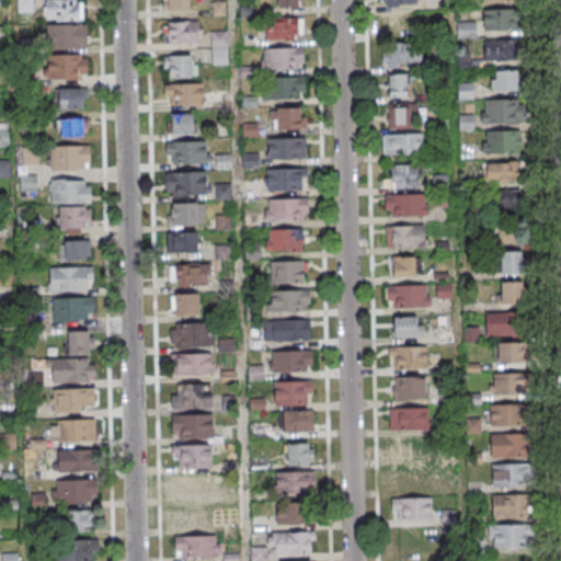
[(189,11),(187,0),(163,0),(164,11),(189,11)]
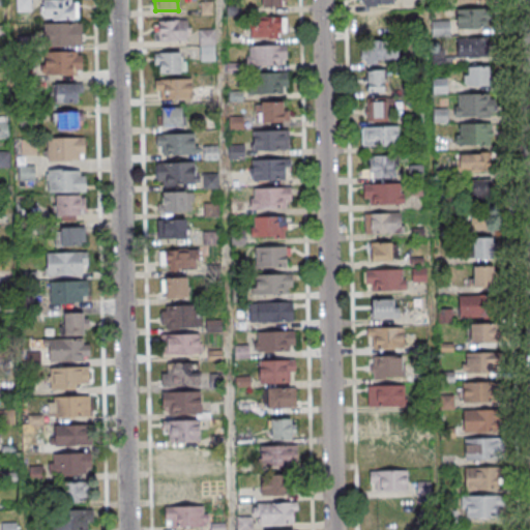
[(42,1),(42,20),(77,20),(77,1),(42,1)]
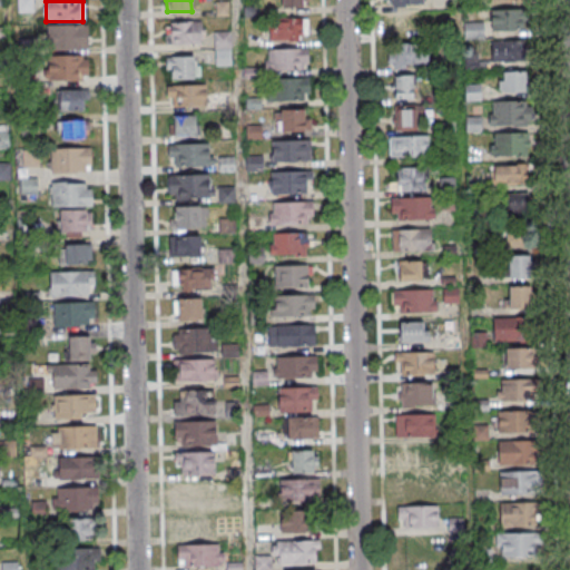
[(489,30),(526,30),(526,10),(489,10),(489,30)]
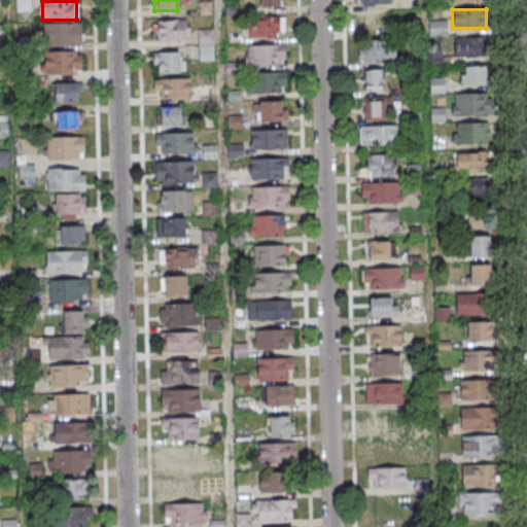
[(361,32),(393,32),(393,12),(361,12),(361,32)]
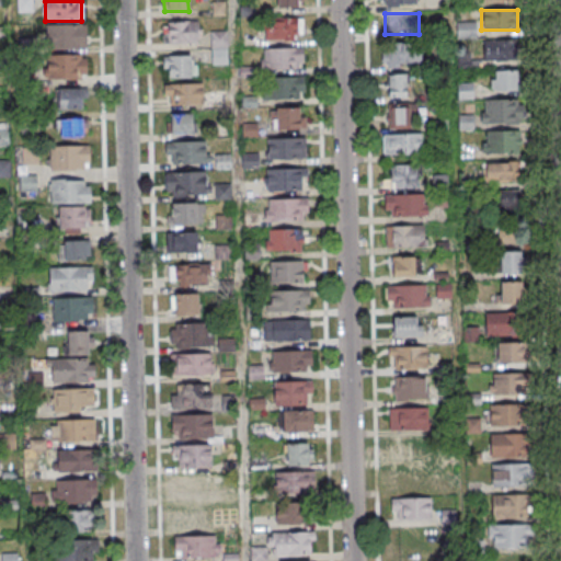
[(262,18),(262,38),(302,38),(302,18),(262,18)]
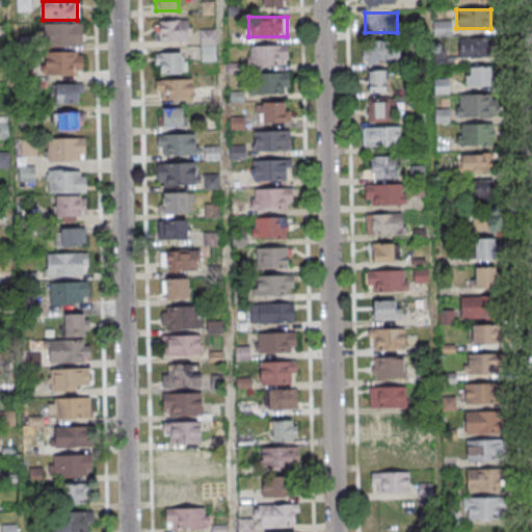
[(189,41),(189,20),(154,20),(154,41),(189,41)]
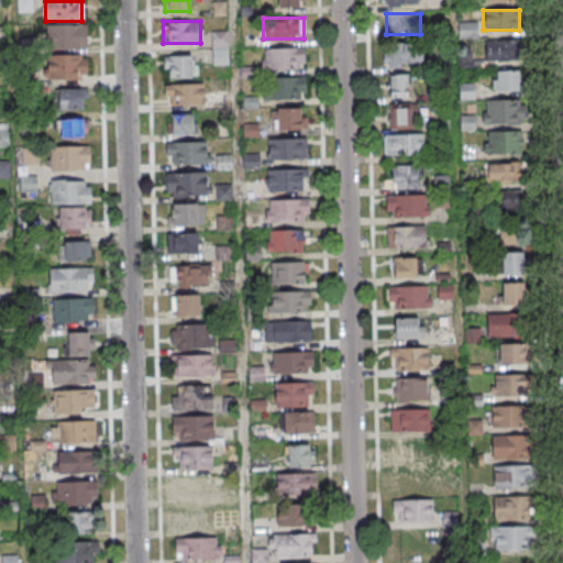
[(87,48),(87,25),(47,25),(47,48),(87,48)]
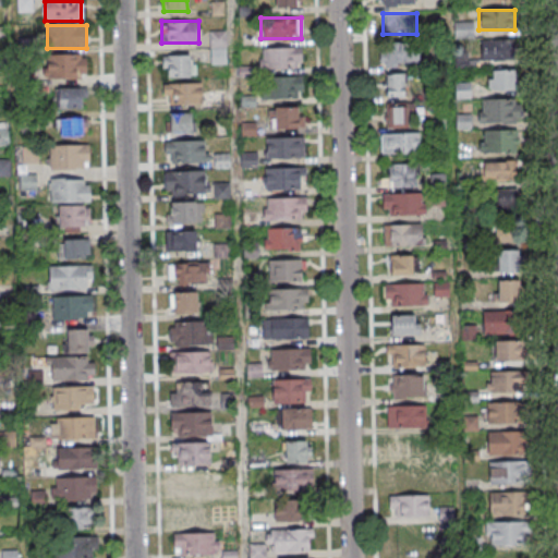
[(210,64),(227,64),(227,31),(210,31),(210,64)]
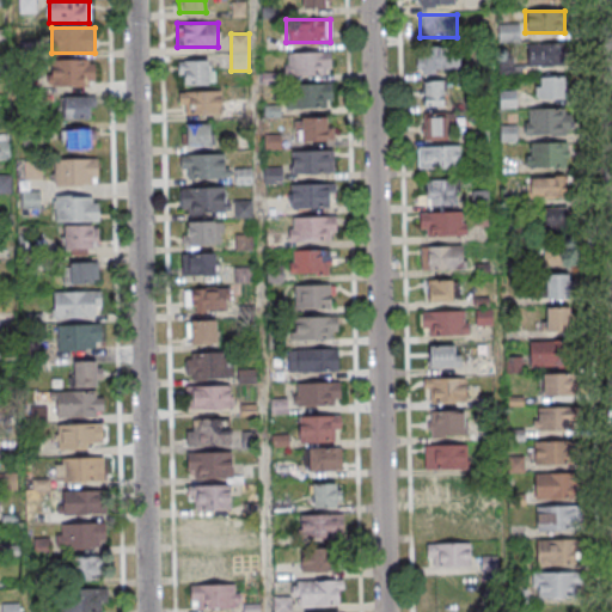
[(525,67),(564,67),(563,44),(527,44),(527,65),(505,65),(505,74),(526,74),(525,67)]
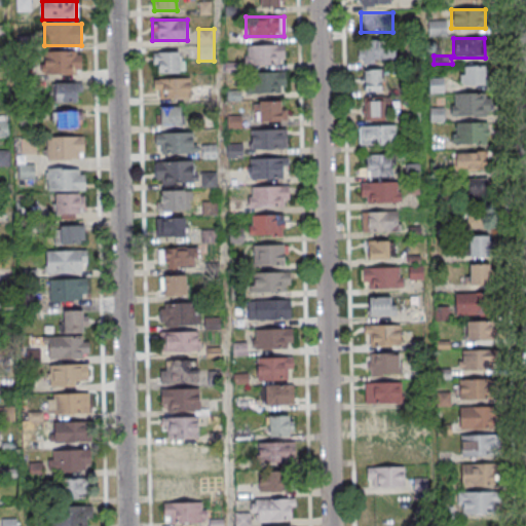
[(397,41),(359,41),(359,63),(397,63),(397,41)]
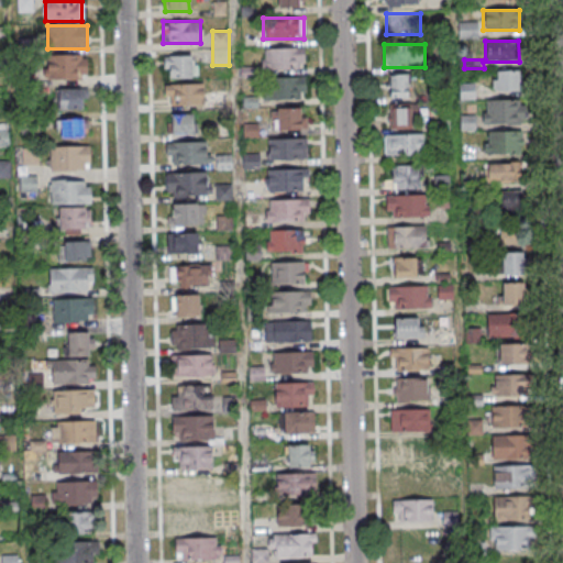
[(305,48),(262,48),(262,70),(305,70),(305,48)]
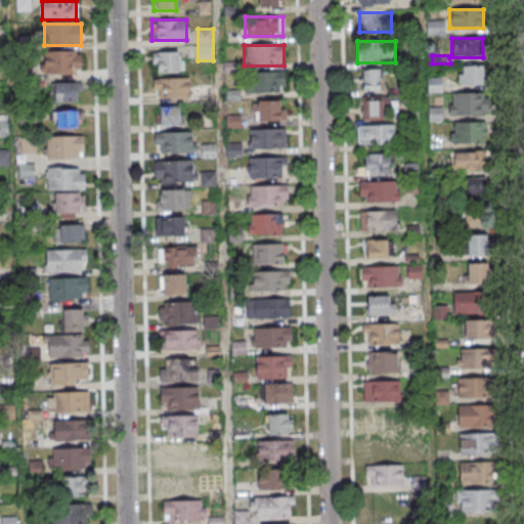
[(81,74),(81,51),(43,51),(43,74),(81,74)]
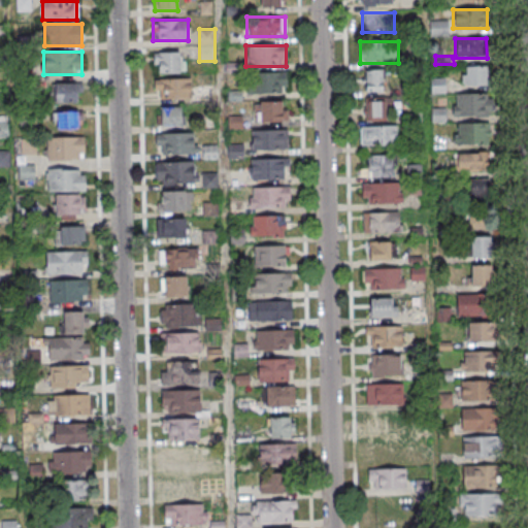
[(155,72),(184,72),(184,52),(155,52),(155,72)]
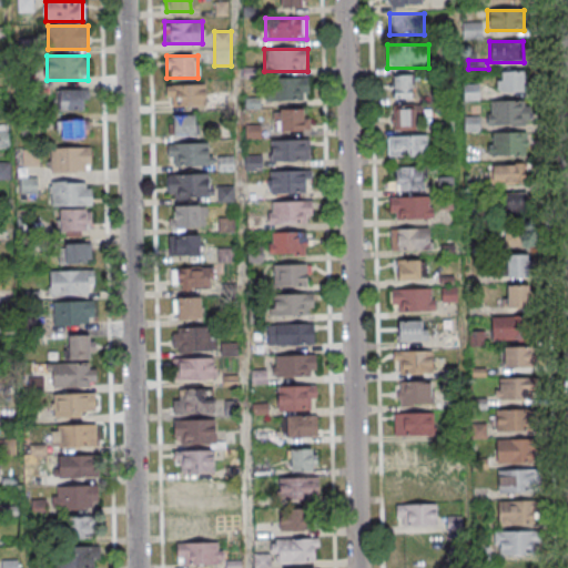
[(525,71),(497,71),(497,91),(525,91),(525,71)]
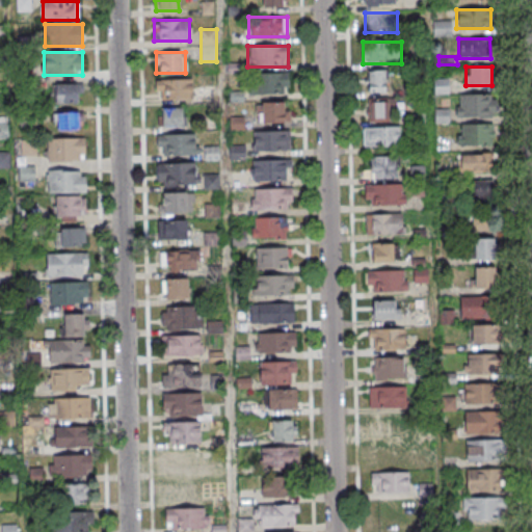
[(366,71),(365,92),(387,94),(387,71),(366,71)]
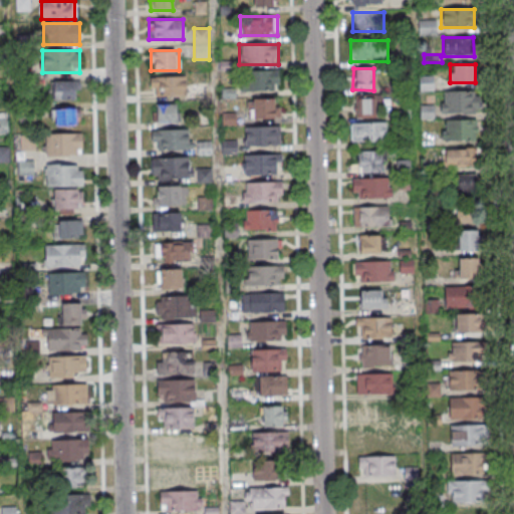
[(241,91),(279,91),(279,71),(241,71),(241,91)]
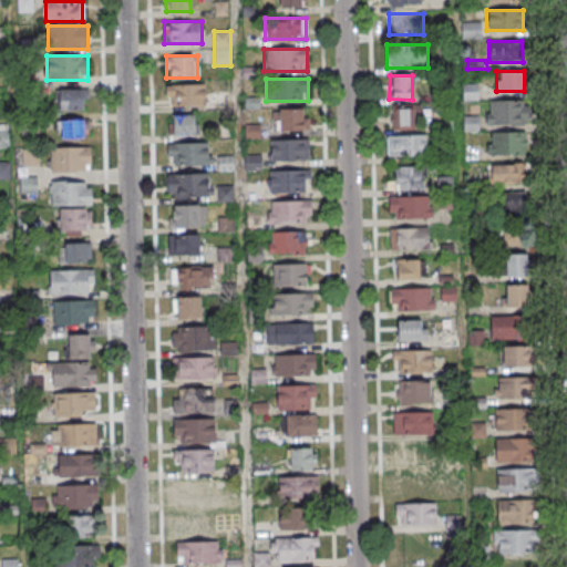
[(205,84),(166,84),(166,105),(205,105),(205,84)]
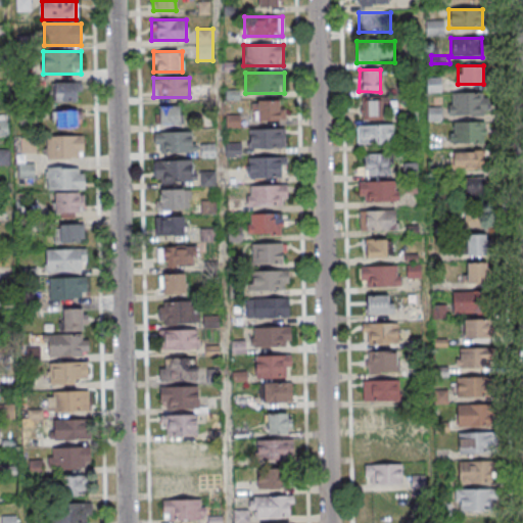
[(52,83),(52,102),(77,102),(77,83),(52,83)]
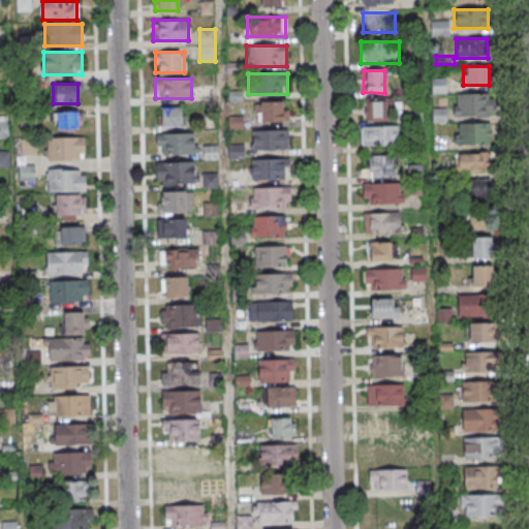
[(495,94),(454,94),(454,116),(495,116),(495,94)]
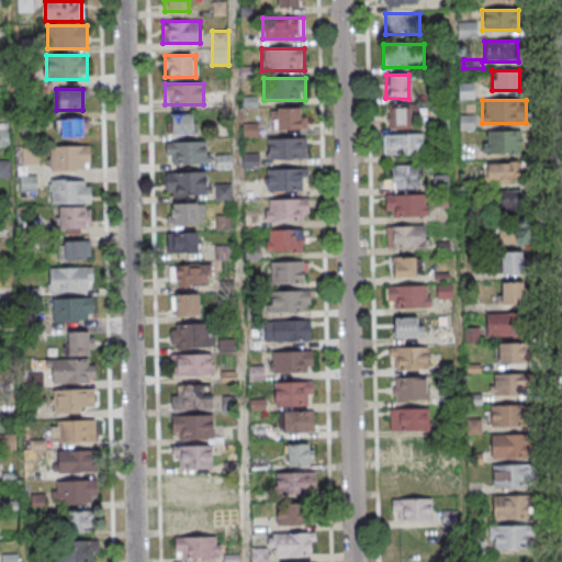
[(388,107),(388,127),(416,127),(416,107),(388,107)]
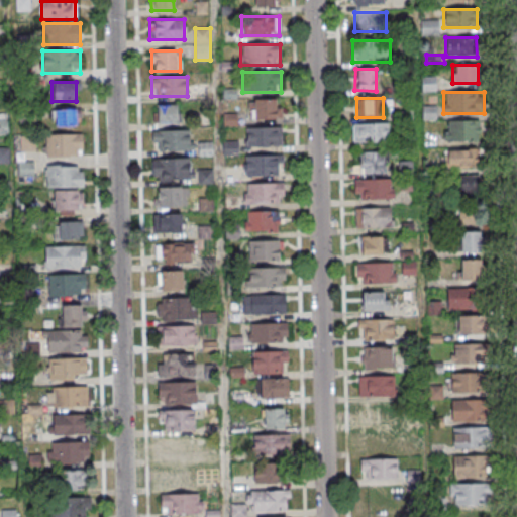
[(249,101),(249,120),(277,120),(277,101),(249,101)]
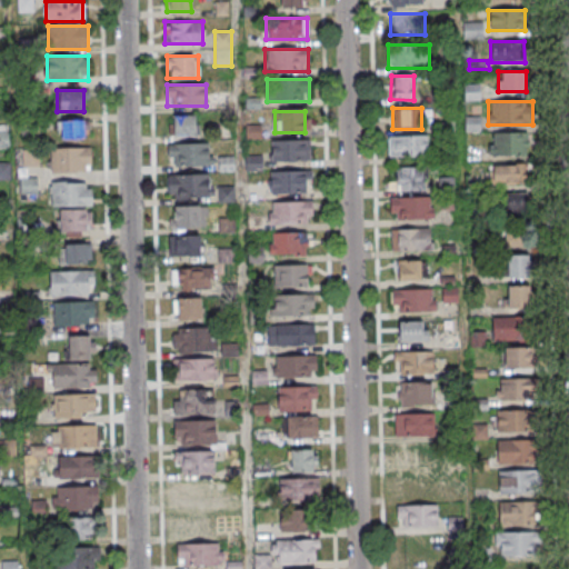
[(195,115),(170,115),(170,135),(195,135),(195,115)]
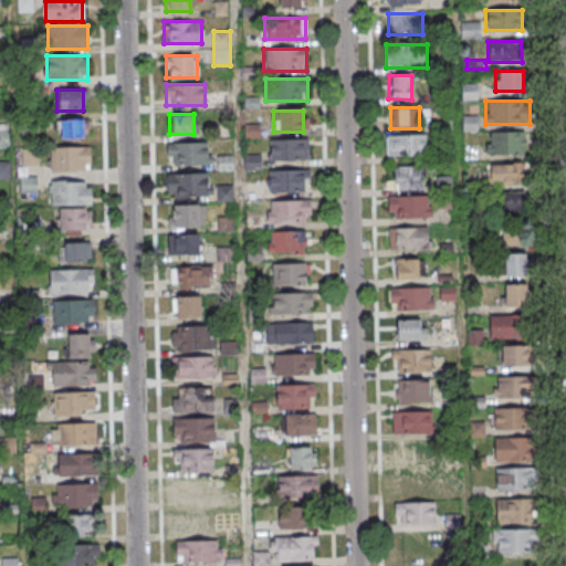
[(88,119),(58,119),(58,137),(88,137),(88,119)]
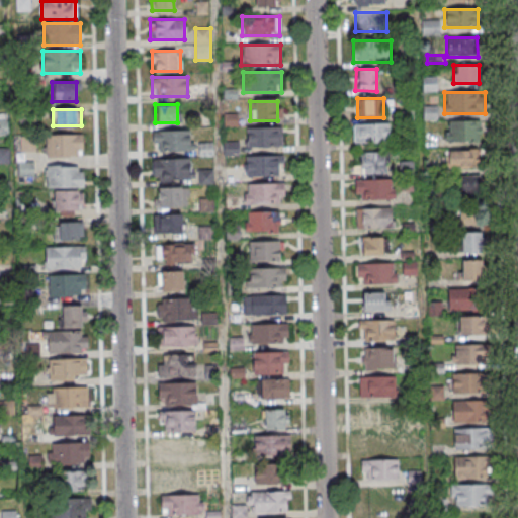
[(8,117),(0,116),(0,135),(8,136),(8,117)]
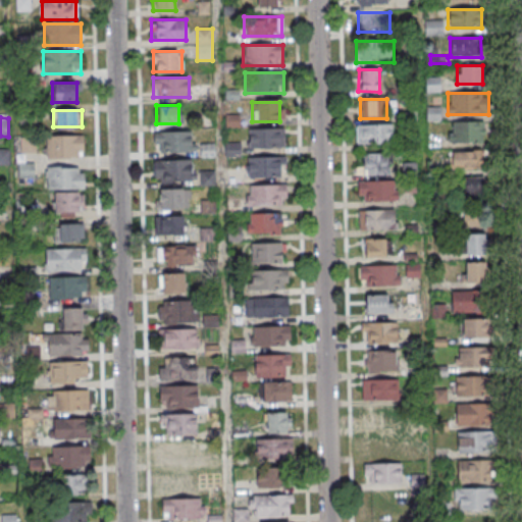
[(483,142),(483,121),(448,121),(448,142),(483,142)]
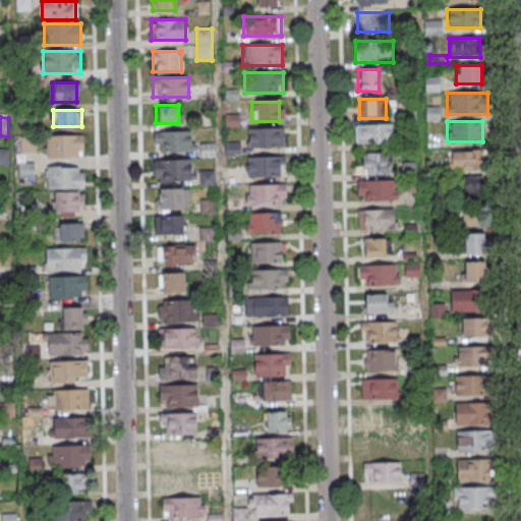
[(356,145),(393,145),(393,125),(356,125),(356,145)]
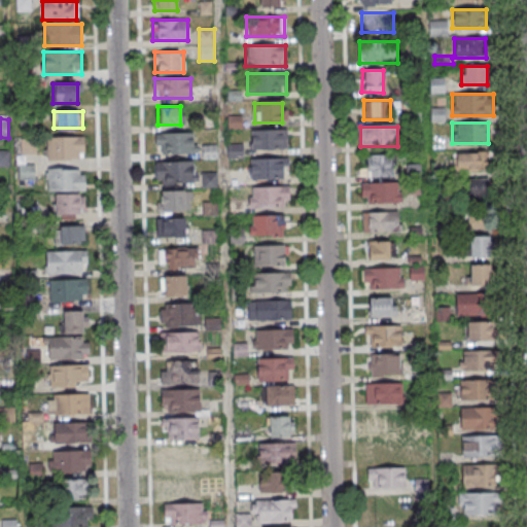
[(251,149),(287,149),(287,130),(251,130),(251,149)]
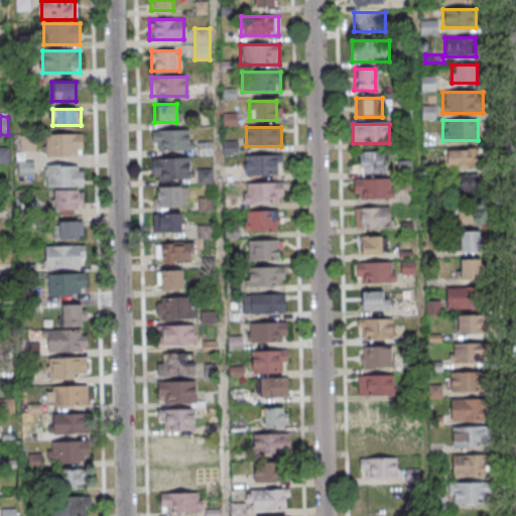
[(192,129),(152,129),(152,149),(192,149),(192,129)]
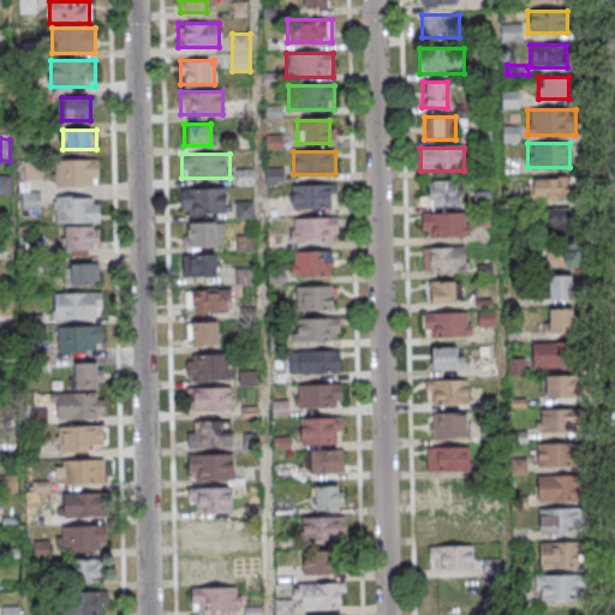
[(53,185),(99,185),(99,159),(53,159),(53,185)]
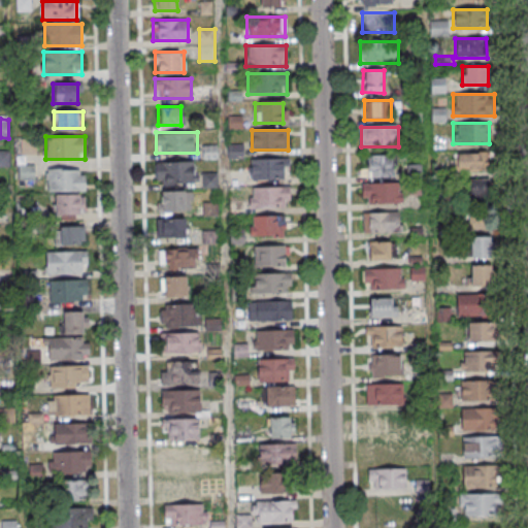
[(228,159),(242,159),(242,144),(228,144),(228,159)]
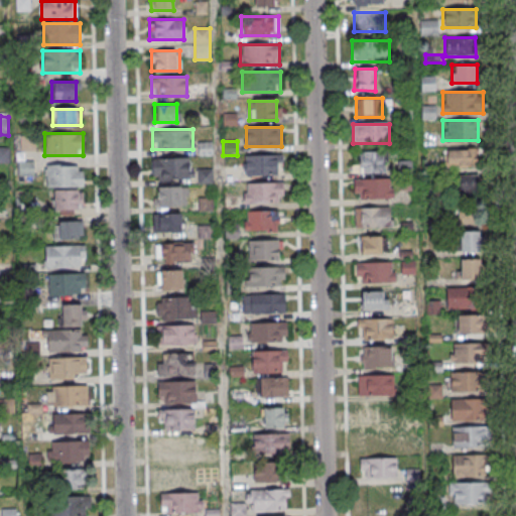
[(475,168),(475,149),(445,149),(445,168),(475,168)]
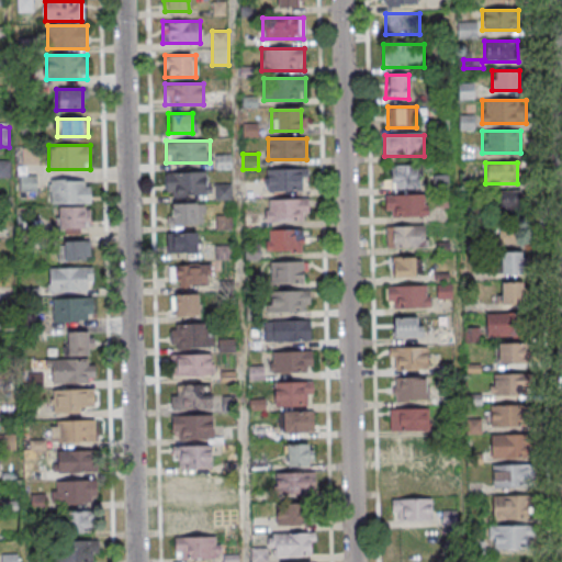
[(418,188),(418,165),(386,165),(386,188),(418,188)]
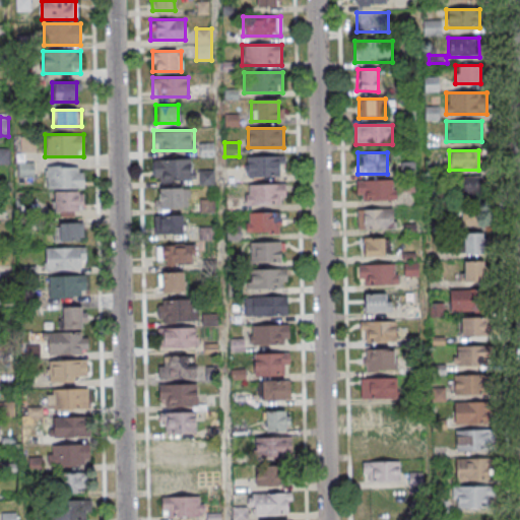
[(247,176),(283,176),(283,155),(247,155),(247,176)]
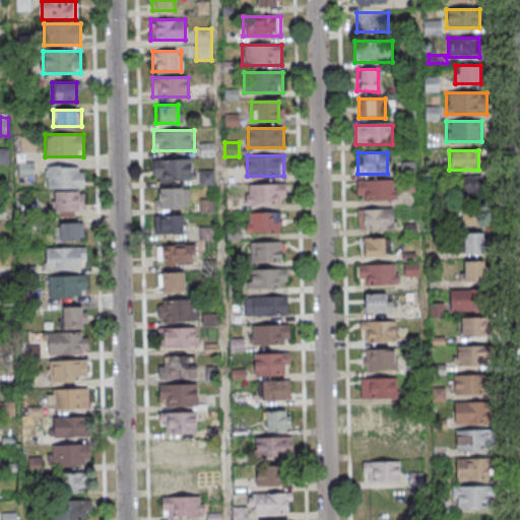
[(192,158),(153,158),(153,180),(192,180),(192,158)]
